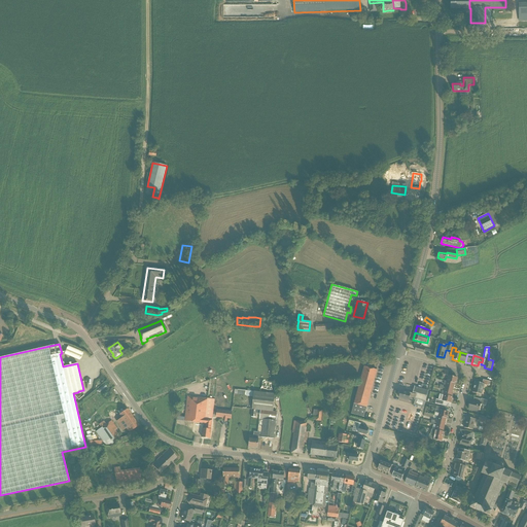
[(363,417),(364,416),(377,371),(364,366),(354,403),(353,403),(351,414),(363,417)]
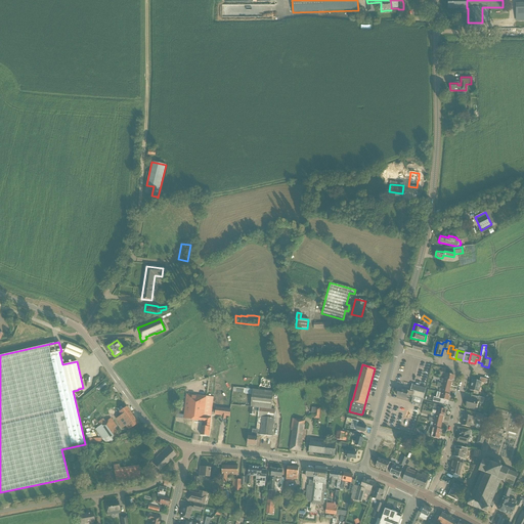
[(442,368),(441,373),(445,374),(444,380),(452,381),(452,382),(454,376),(449,375),(450,370),(442,368)]
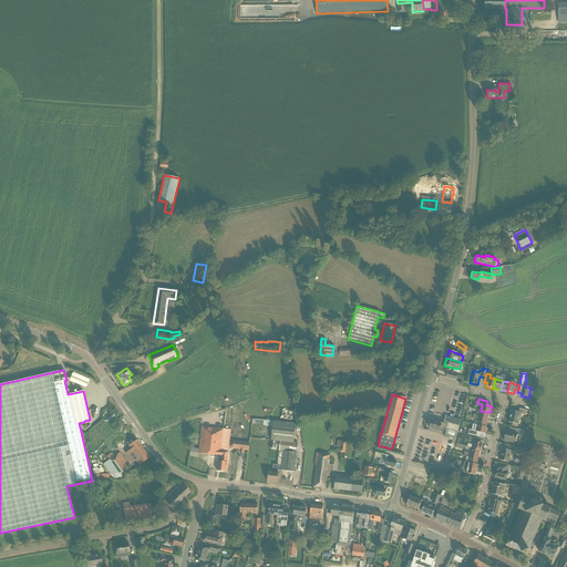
[(508,422),(514,424),(518,425),(521,414),(526,415),(527,411),(519,409),(518,413),(511,411),(508,422)]
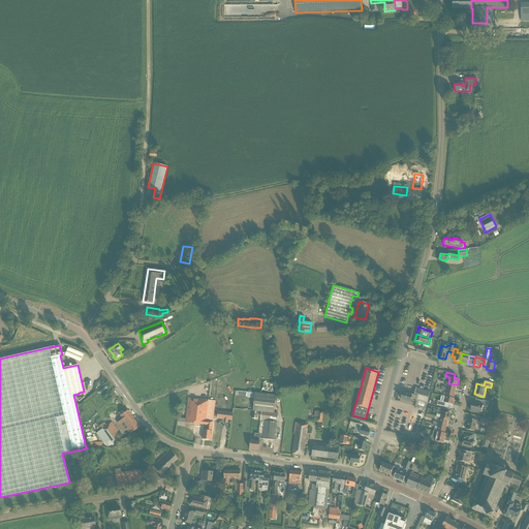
[(447,386),(446,390),(455,392),(457,385),(457,384),(448,383),(446,382),(445,386),(447,386)]
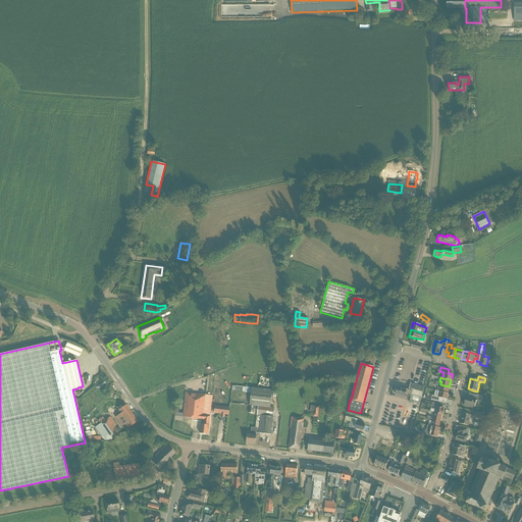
[(397,387),(396,395),(409,399),(410,396),(411,396),(409,401),(420,404),(424,387),(410,383),(409,390),(404,388),(404,389),(397,387)]
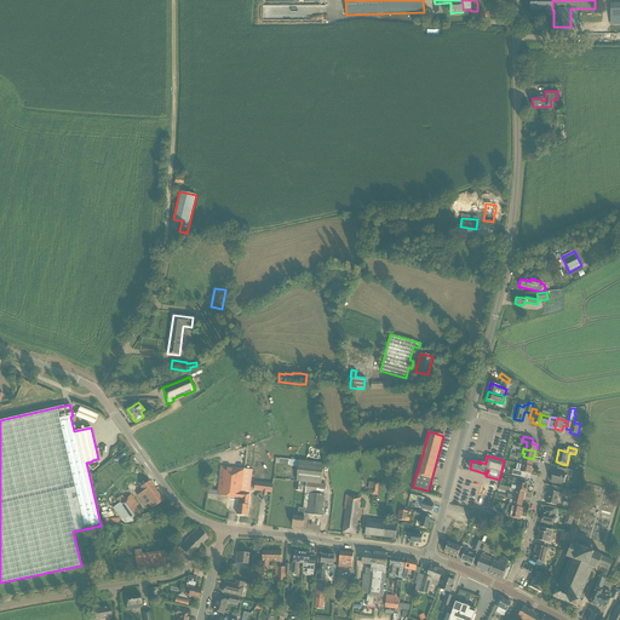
[(518,464),(521,465),(530,468),(533,459),(523,457),(522,460),(520,460),(518,464)]
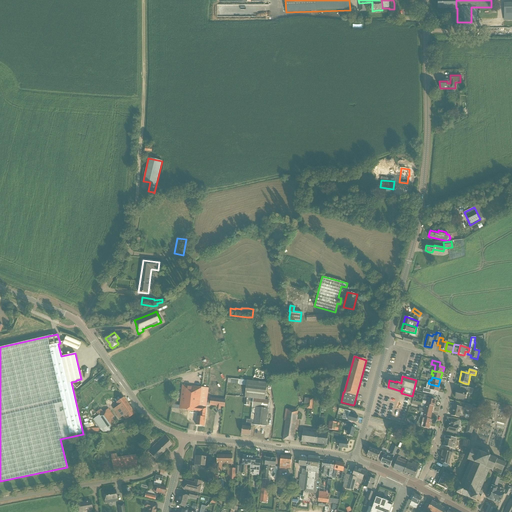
[(244,397),(249,398),(253,398),(265,400),(267,383),(247,381),(244,397)]
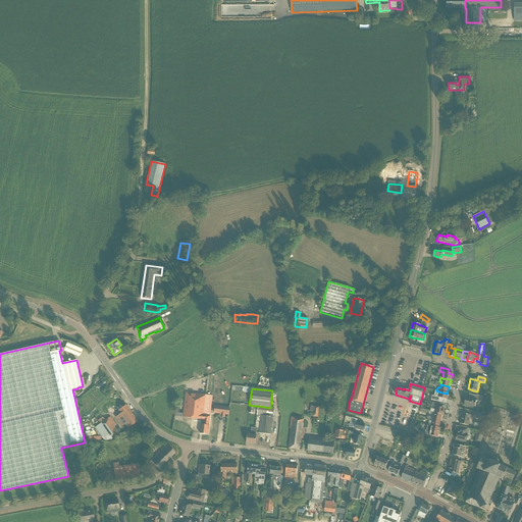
[(186,393),(184,412),(184,417),(201,419),(200,433),(208,434),(208,433),(212,434),(212,430),(208,429),(212,396),(186,393)]
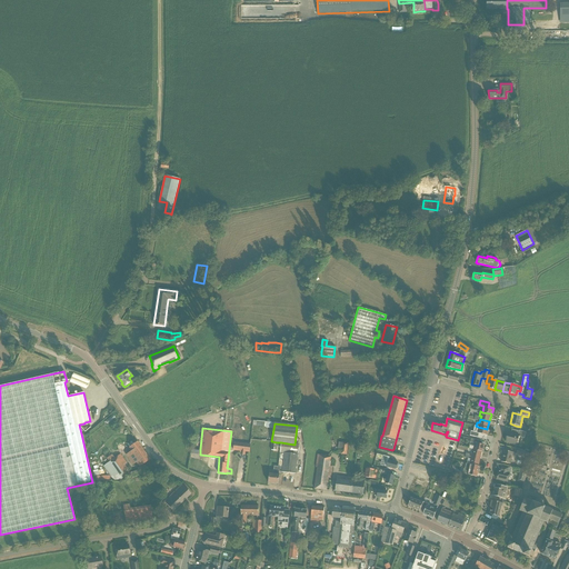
[(506,442),(511,443),(516,445),(518,437),(525,438),(526,432),(519,430),(518,436),(508,432),(506,442)]
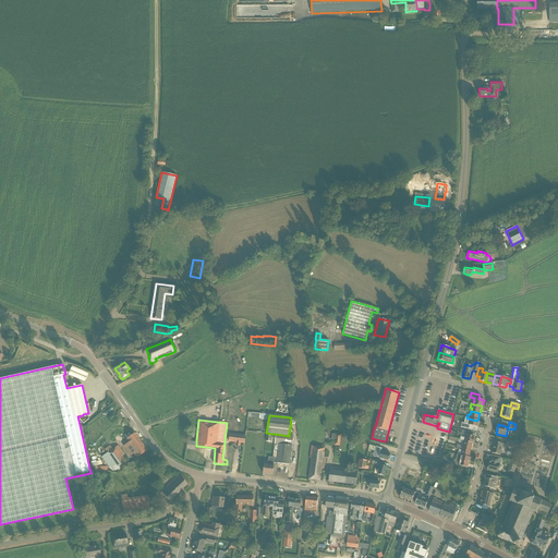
[(129,443),(123,446),(131,456),(133,453),(136,458),(142,455),(147,451),(134,434),(126,439),(129,443)]
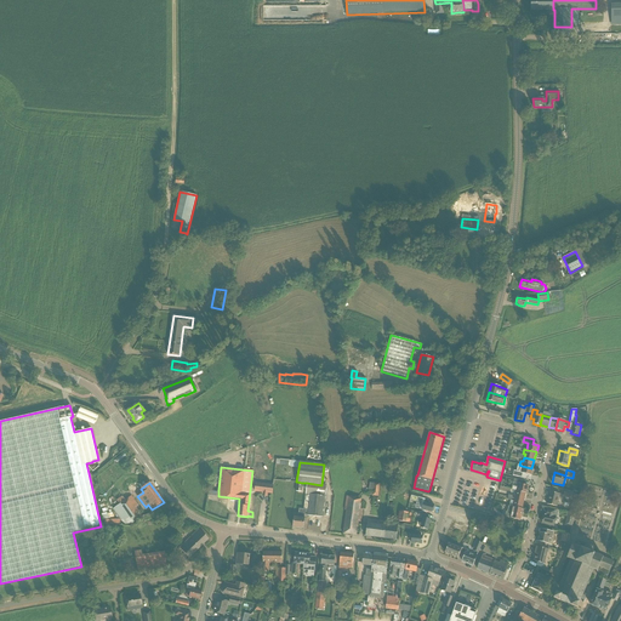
[(273,485),(256,483),(255,491),(272,494),(273,485)]
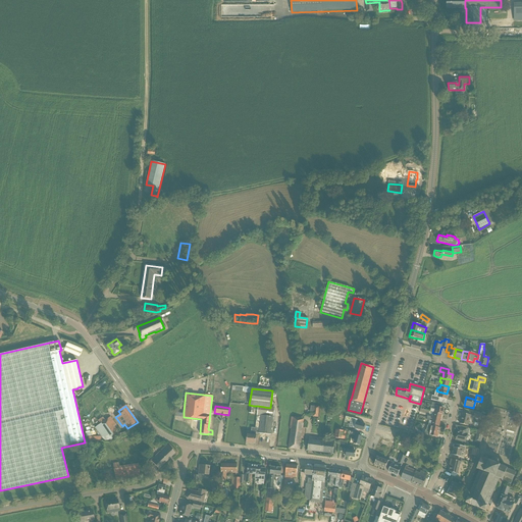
[(247,434),(246,444),(255,445),(256,435),(256,432),(259,433),(271,435),(273,417),(272,417),(273,408),(270,408),(258,406),(255,428),(251,427),(251,434),(247,434)]
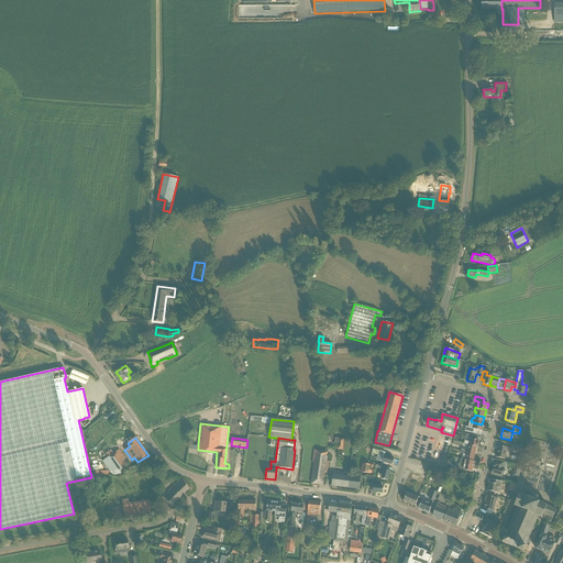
[(333,449),(344,450),(345,439),(335,438),(333,449)]
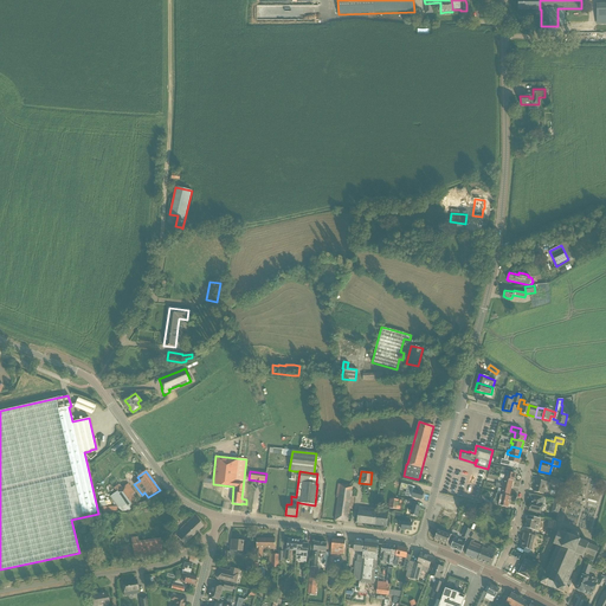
[(501,475),(500,478),(503,478),(513,482),(514,482),(516,475),(510,474),(505,472),(504,476),(501,475)]
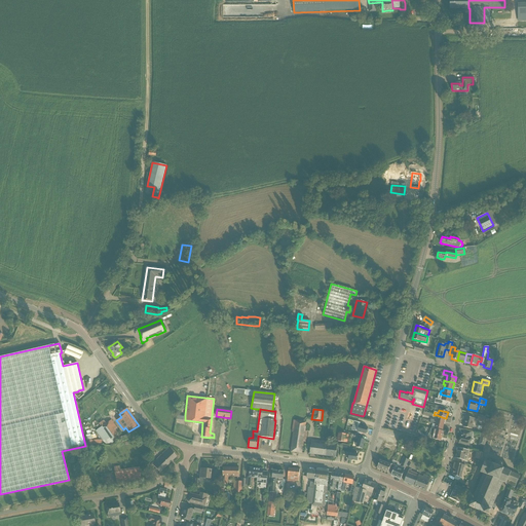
[(436,420),(436,422),(444,424),(445,418),(437,415),(436,420)]
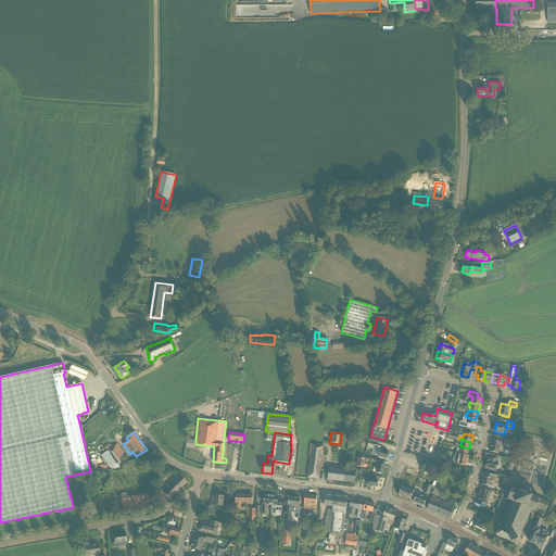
[(490,452),(495,453),(498,454),(502,442),(492,440),(490,452)]
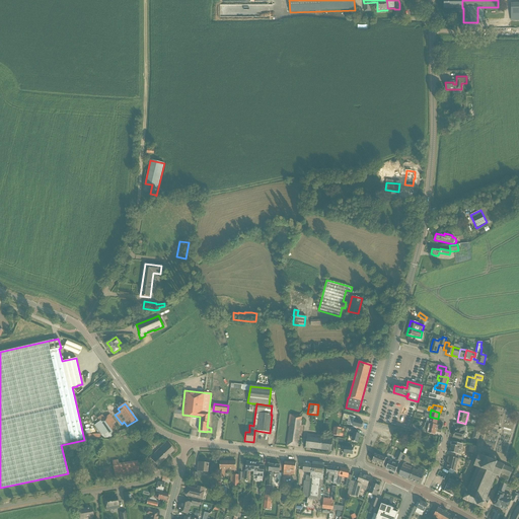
[(99,422),(94,425),(94,426),(102,436),(103,435),(106,439),(108,438),(118,432),(116,430),(113,425),(116,423),(109,415),(104,418),(102,415),(97,419),(99,422)]
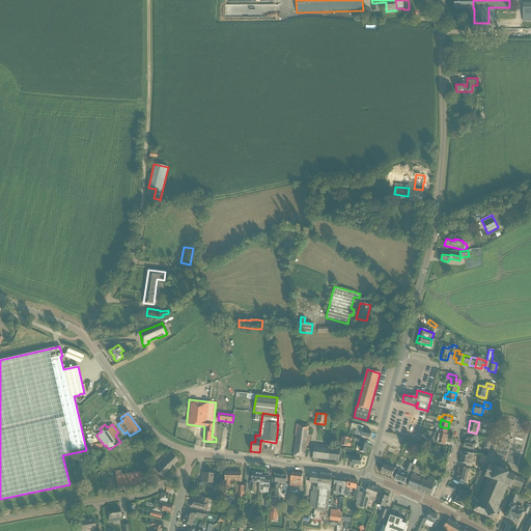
[(296,437),(294,451),(294,456),(305,457),(306,446),(308,446),(309,436),(308,436),(308,429),(305,429),(305,425),(296,424),(295,437),(296,437)]
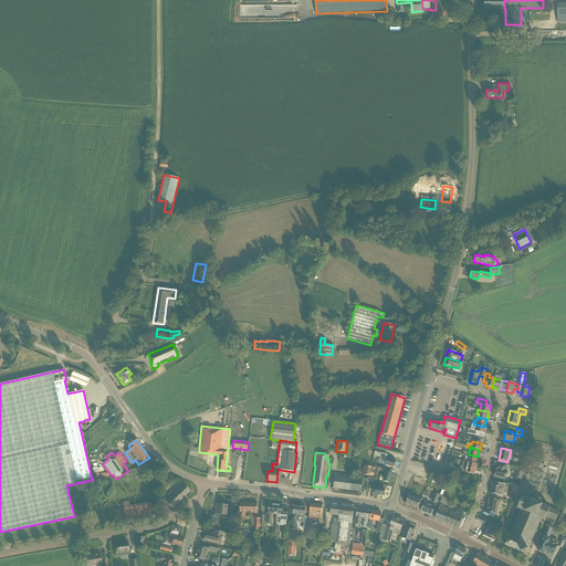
[(381,453),(379,460),(385,461),(385,464),(385,467),(389,468),(389,467),(394,468),(395,467),(396,462),(396,461),(387,458),(385,458),(386,454),(381,453)]
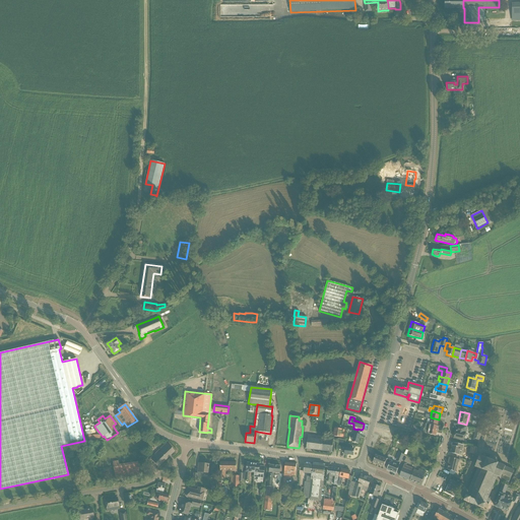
[(426,416),(426,418),(430,419),(429,425),(437,427),(437,426),(439,419),(431,417),(429,417),(426,416)]
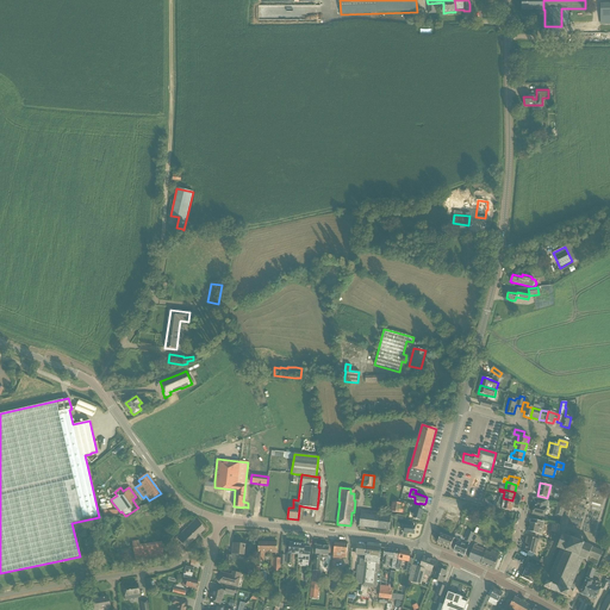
[(497,503),(496,508),(511,511),(512,508),(514,500),(512,499),(512,500),(503,498),(500,497),(499,497),(498,503),(497,503)]
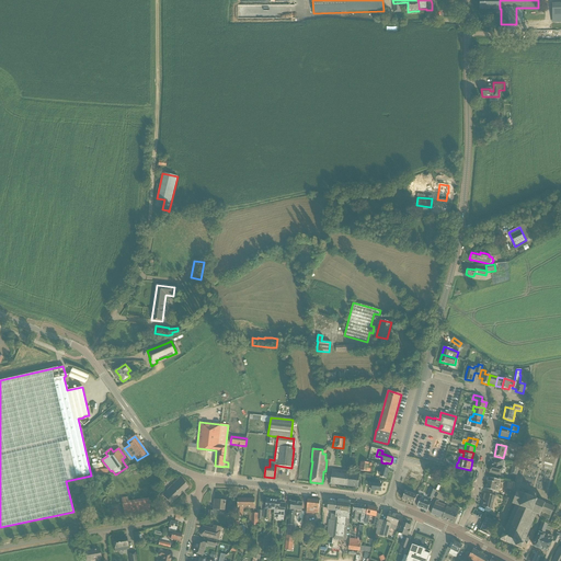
[(503,468),(502,467),(501,467),(502,461),(500,461),(494,460),(493,465),(492,465),(490,472),(495,474),(500,476),(501,471),(503,470),(503,468)]
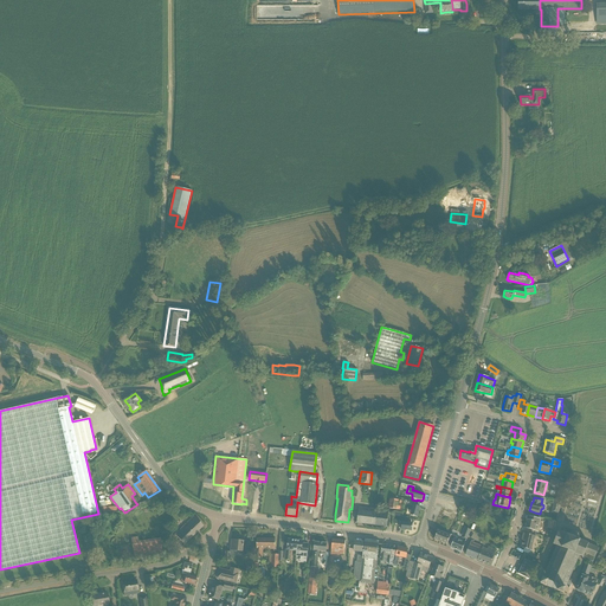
[(401,501),(391,500),(389,509),(400,510),(401,501)]
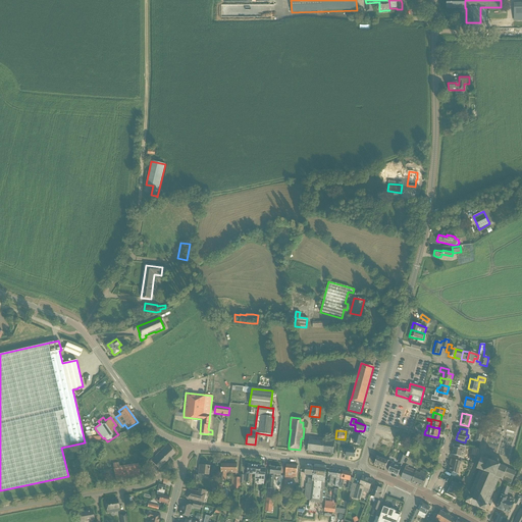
[(127,431),(119,434),(121,439),(129,436),(127,431)]
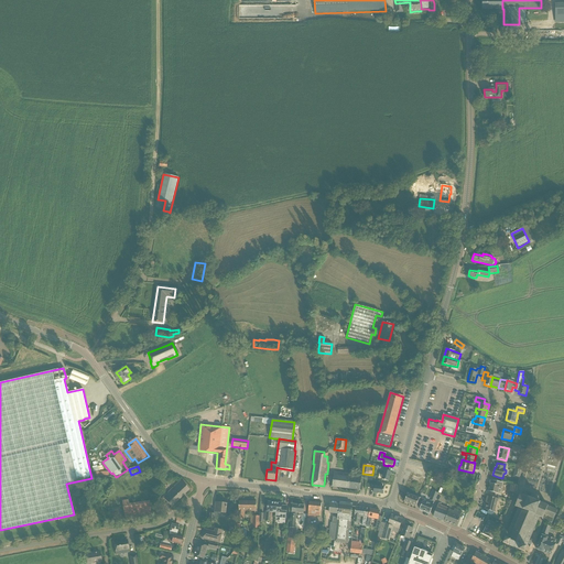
[(391,472),(384,470),(382,479),(388,481),(391,472)]
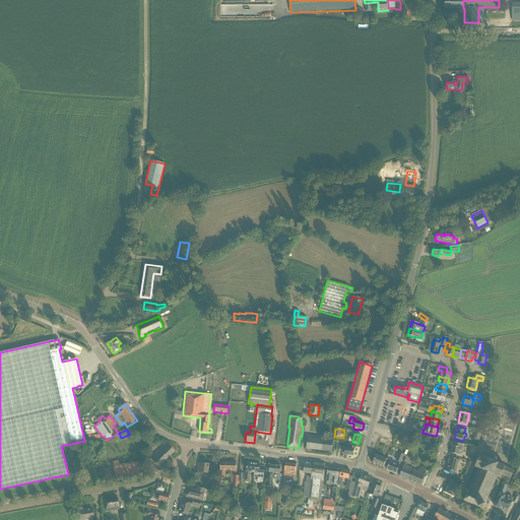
[(376,455),(373,463),(383,467),(385,463),(392,447),(394,442),(381,437),(379,442),(378,441),(373,454),(376,455)]
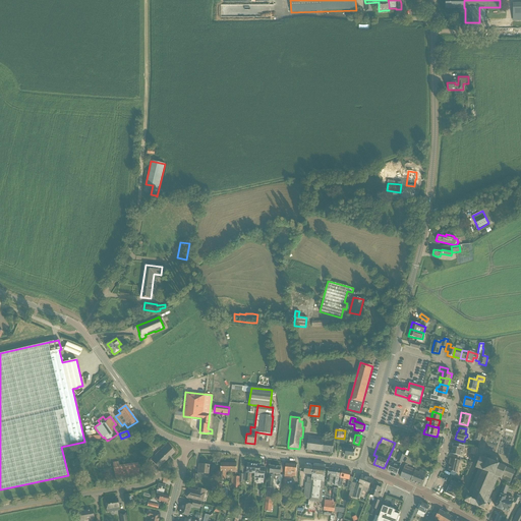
[(307,445),(306,450),(313,451),(333,453),(334,443),(334,440),(327,439),(327,442),(309,440),(309,439),(308,439),(307,445)]
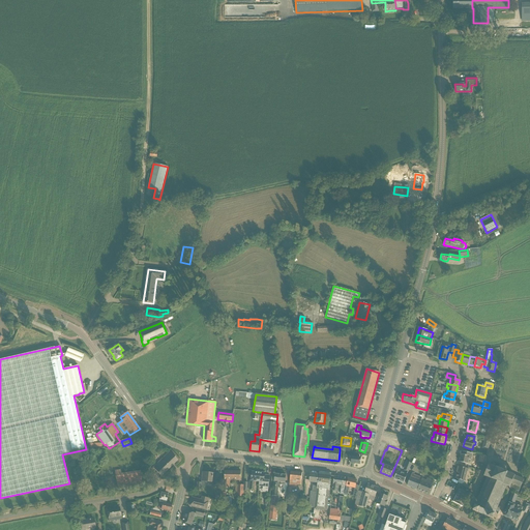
[(178,461),(169,451),(152,468),(160,476),(178,461)]
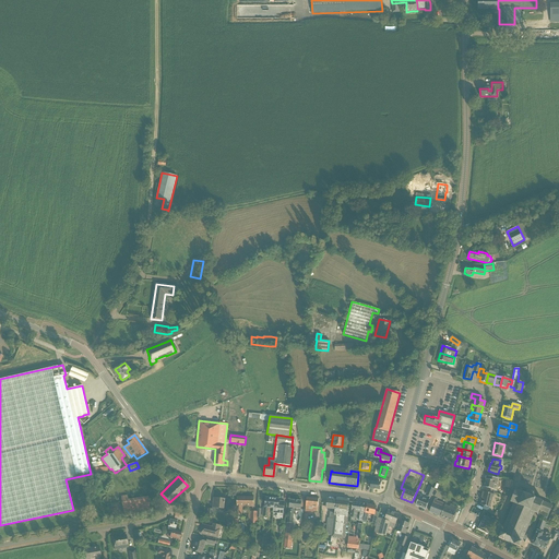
[(484,487),(489,488),(490,489),(490,491),(494,492),(495,489),(494,489),(495,485),(496,486),(498,478),(494,477),(488,476),(487,479),(486,479),(484,487)]
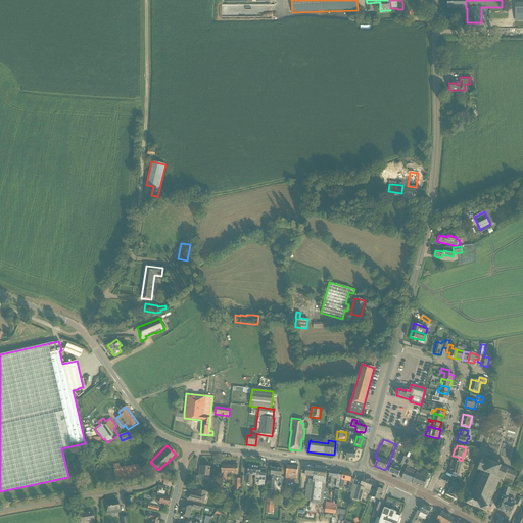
[(474,448),(471,459),(476,460),(478,455),(479,450),(474,448)]
